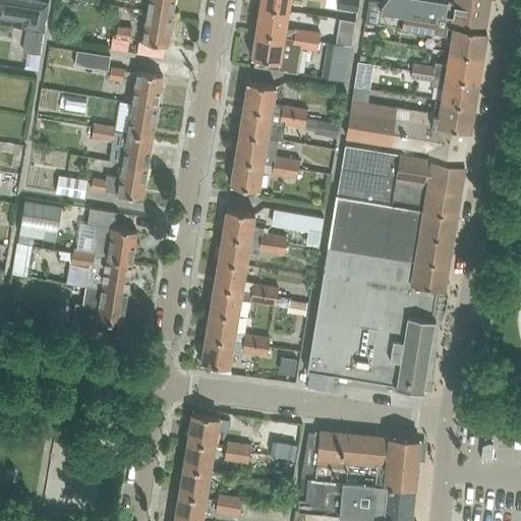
[(0,0),(0,19),(18,22),(20,0),(0,0)]
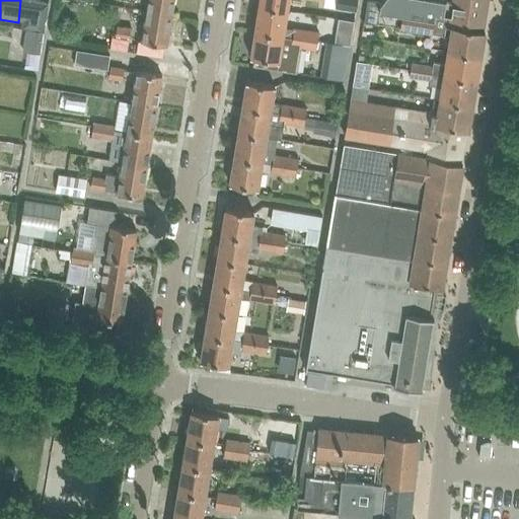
[(171,15),(173,0),(147,0),(146,11),(171,15)]
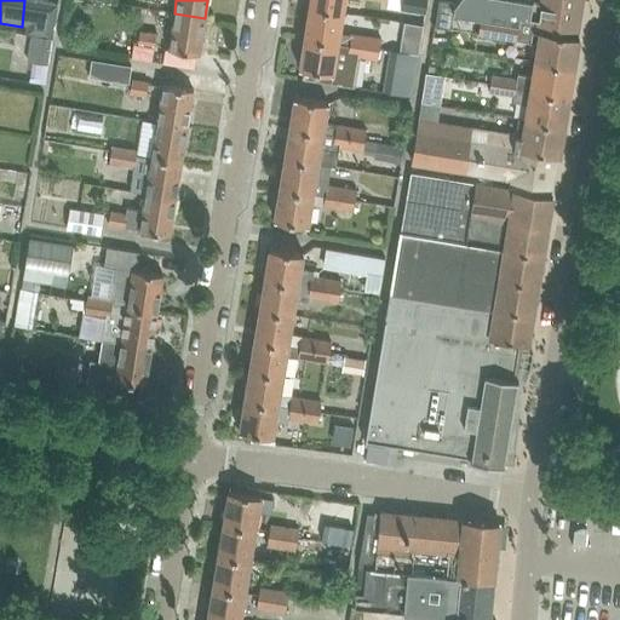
[(309,0),(308,7),(343,13),(344,0),(309,0)]
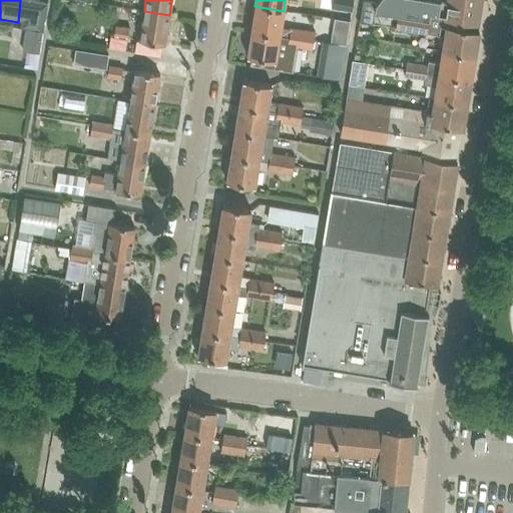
[(377,0),(375,3),(362,1),(359,23),(372,25),(374,11),(397,15),(429,20),(430,13),(456,17),(454,27),(476,31),(480,0),(447,0),(447,1),(438,0),(377,0)]
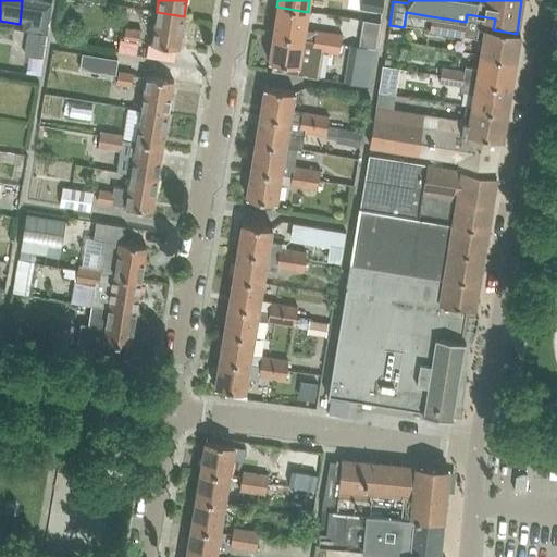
[(305,28),(308,12),(276,7),(272,34),(302,39),(313,40),(312,49),(322,51),(325,51),(329,34),(314,32),(316,29),(305,28)]
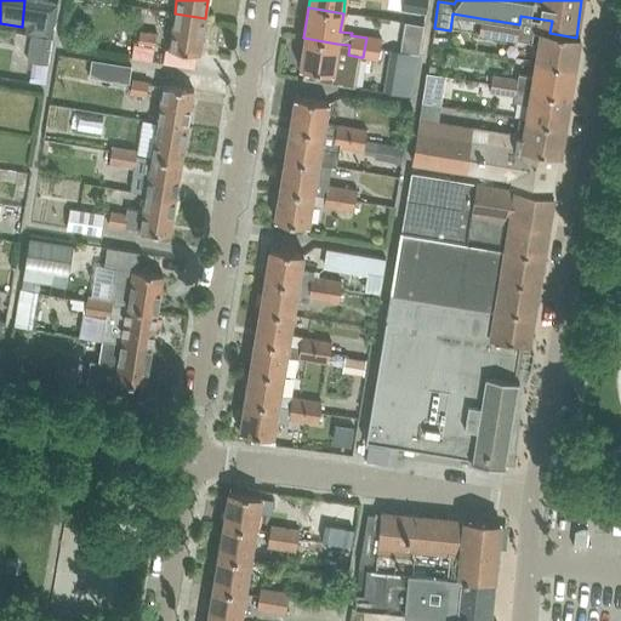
[(199,55),(205,18),(175,13),(169,50),(199,55)]
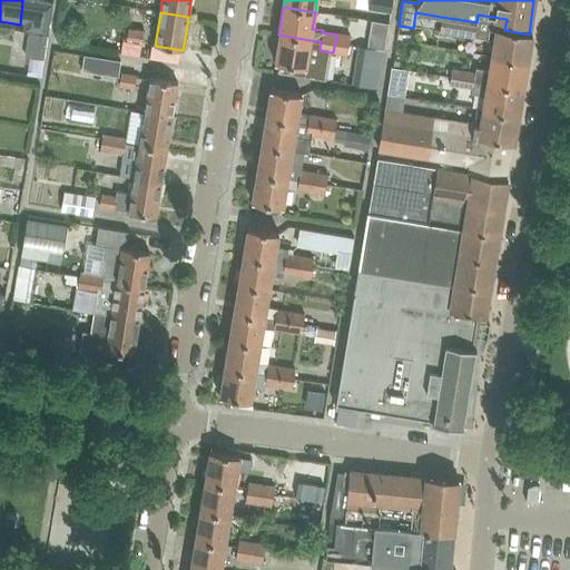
[(531,35),(529,35),(504,30),(507,19),(478,15),(494,18),(492,29),(489,28),(488,40),(493,41),(490,57),(527,62),(531,35)]
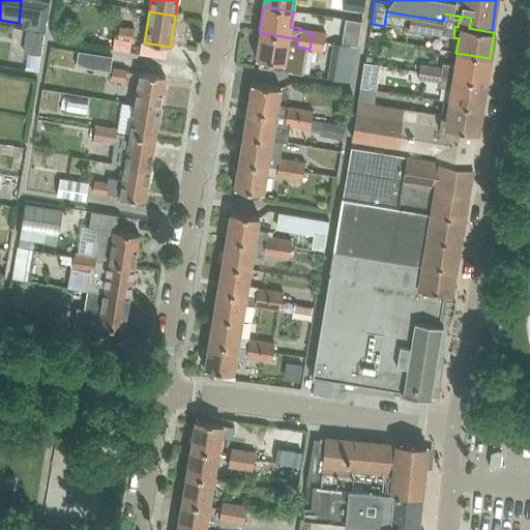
[(443,21),(410,16),(410,20),(408,29),(441,35),(443,21)]
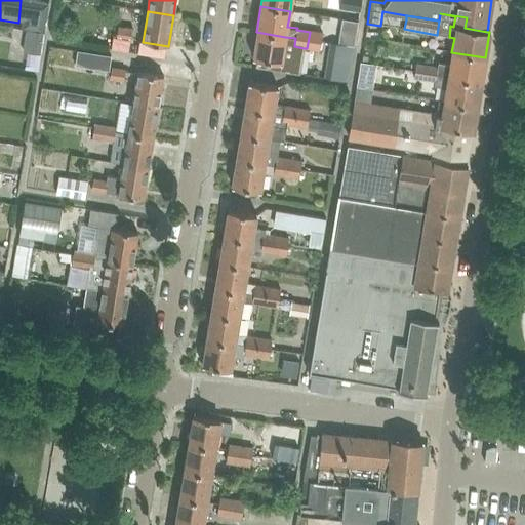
[(129,40),(131,30),(118,27),(116,38),(129,40)]
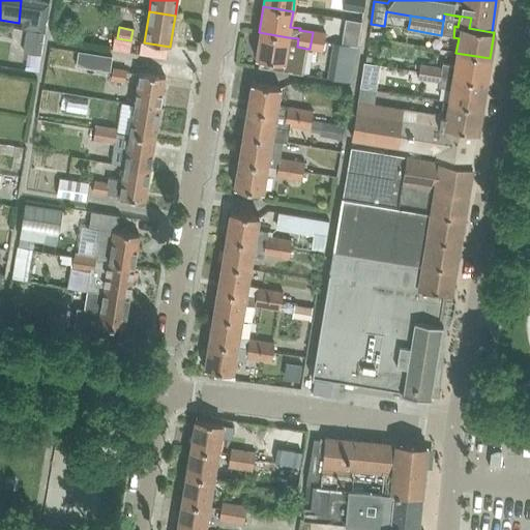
[(41,33),(25,32),(25,49),(28,49),(27,72),(37,72),(38,51),(41,51),(41,33)]
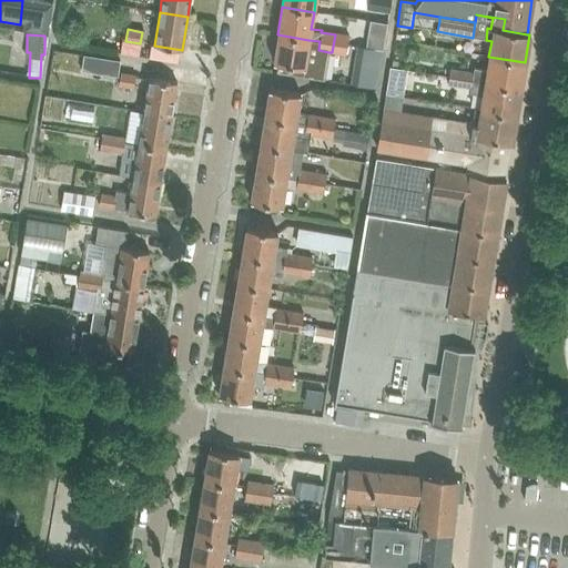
[(318,50),(320,41),(308,40),(277,34),(273,63),(277,63),(276,72),(324,80),(328,52),(318,50)]
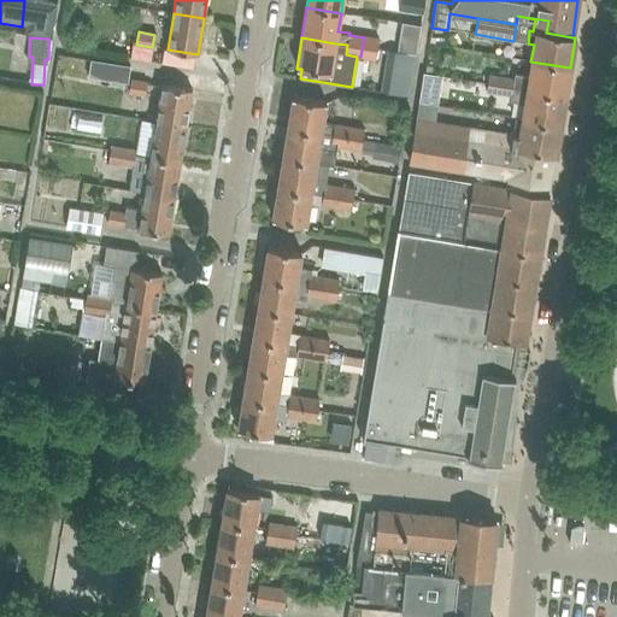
[(375,59),(378,40),(364,37),(360,57),(375,59)]
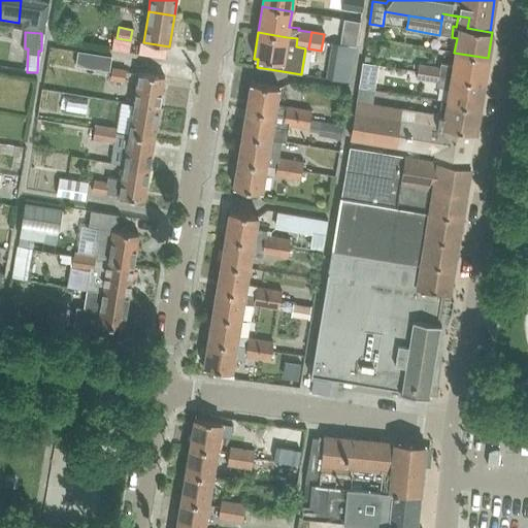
[(337,43),(331,79),(350,81),(356,46),(337,43)]
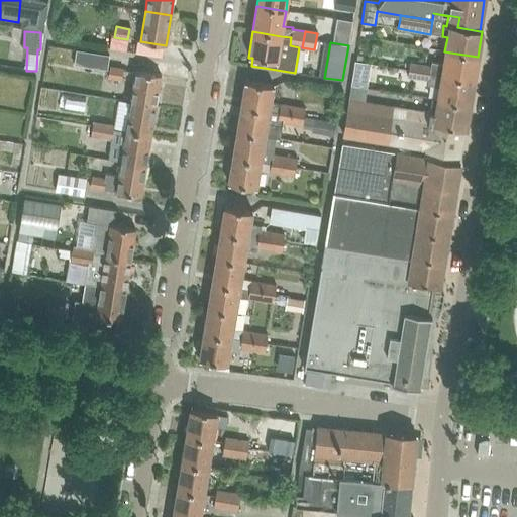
[(109,55),(77,49),(74,65),(107,70),(109,55)]
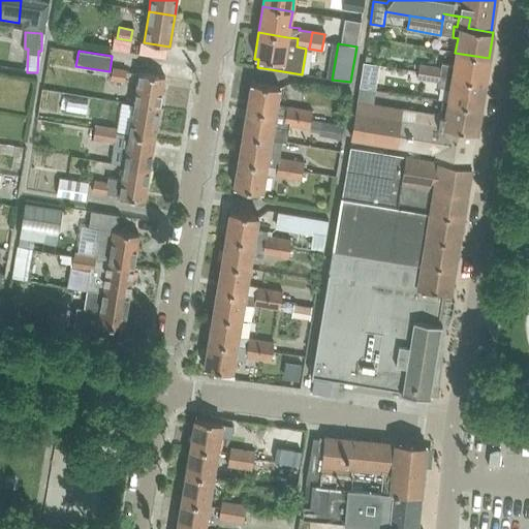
[(441,62),(440,68),(439,75),(485,83),(489,58),(455,53),(454,64),(441,62)]
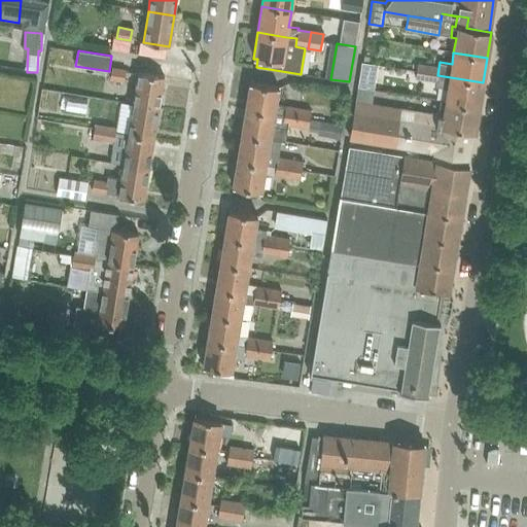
[(425,80),(428,66),(417,65),(415,78),(425,80)]
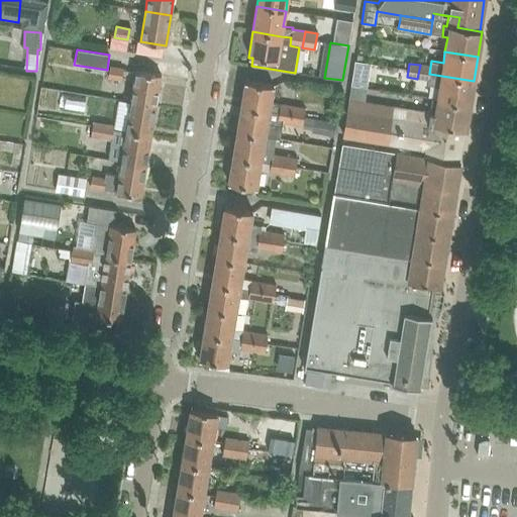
[(428,81),(427,85),(439,87),(437,99),(437,100),(470,105),(474,81),(429,74),(430,67),(420,65),(417,79),(428,81)]
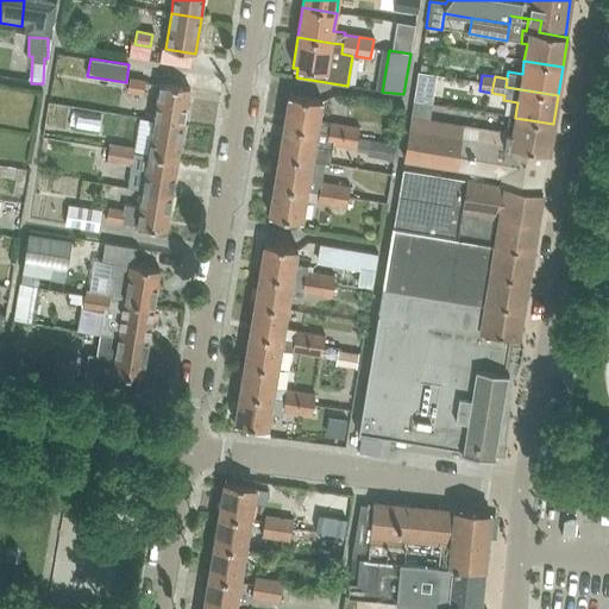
[(143,94),(145,82),(129,80),(127,92),(143,94)]
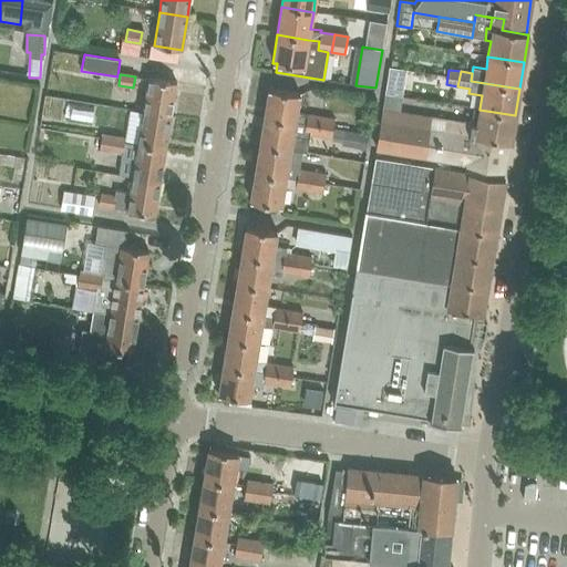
[(143,112),(171,116),(176,83),(148,79),(143,112)]
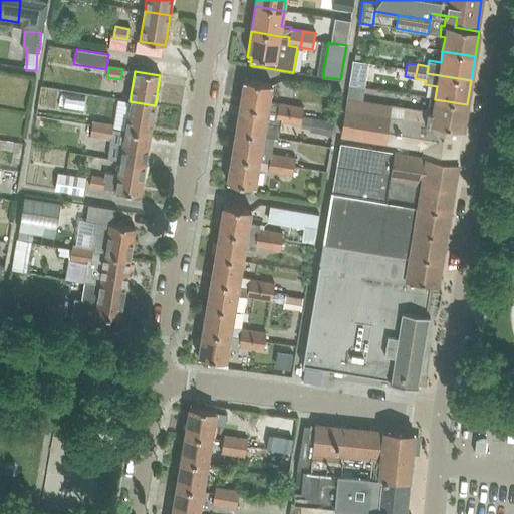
[(290,106),(268,102),(271,85),(243,80),(239,106),(277,112),(275,120),(280,121),(288,122),(290,106)]
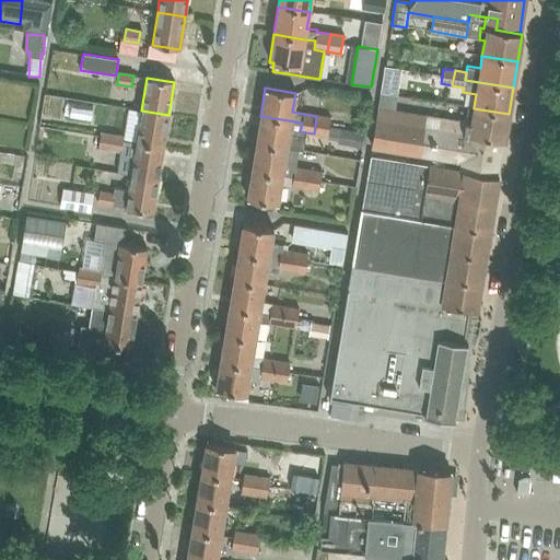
[(474,108),(474,107),(467,106),(465,121),(424,115),(424,116),(377,108),(371,147),(418,154),(462,162),(497,167),(501,140),(504,141),(509,114),(474,108)]
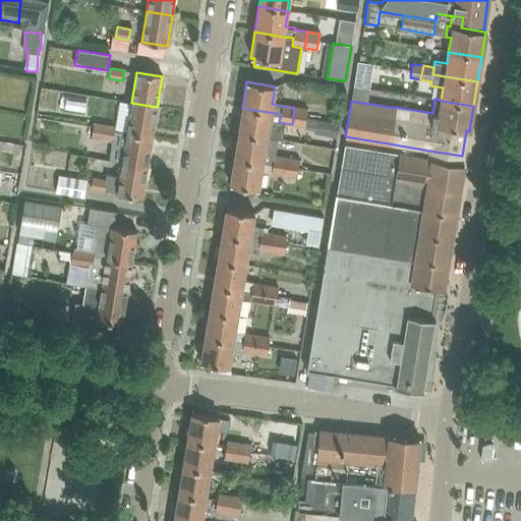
[(152,136),(157,107),(131,103),(126,132),(152,136)]
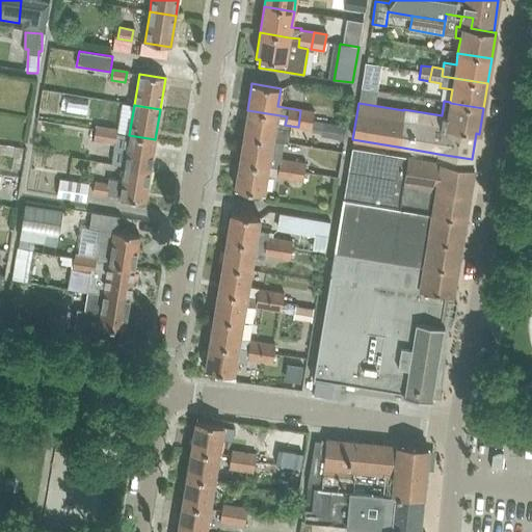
[(285,125),(287,116),(247,110),(243,136),(284,142),(288,143),(290,126),(285,125)]
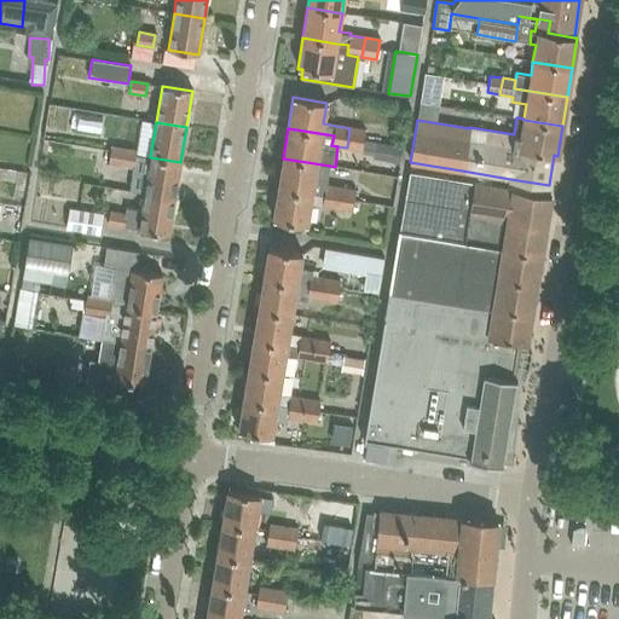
[(401,145),(364,139),(365,131),(350,128),(347,148),(362,150),(360,158),(398,163),(401,145)]
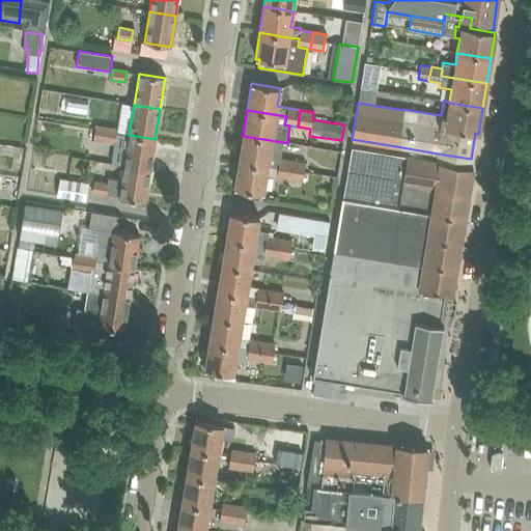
[(104,142),(106,128),(95,127),(93,141),(104,142)]
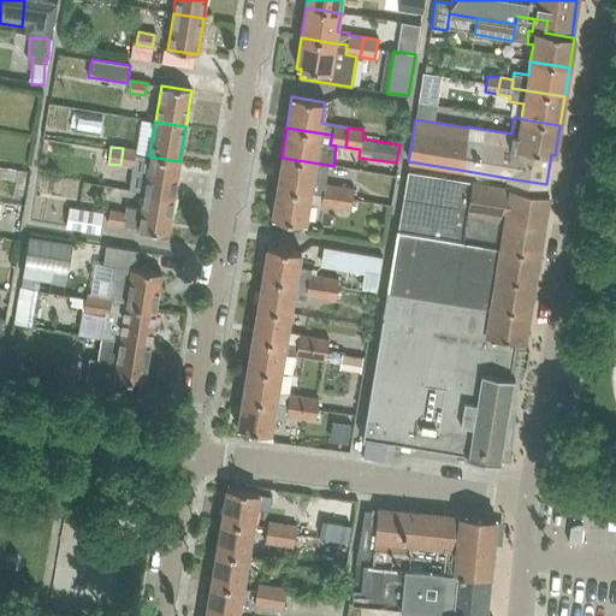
[(132,167),(135,153),(136,150),(123,148),(120,165),(132,167)]
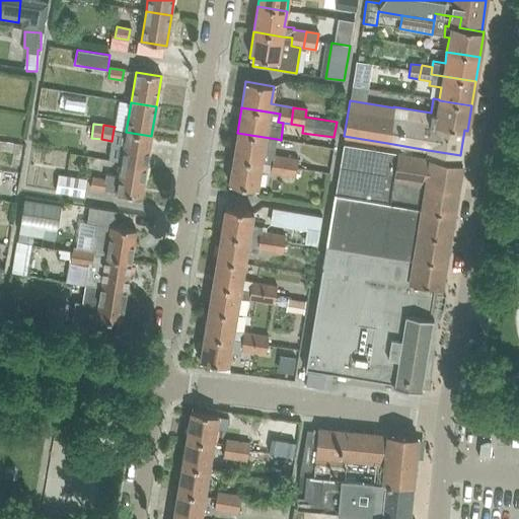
[(146,166),(151,136),(126,132),(121,162),(146,166)]
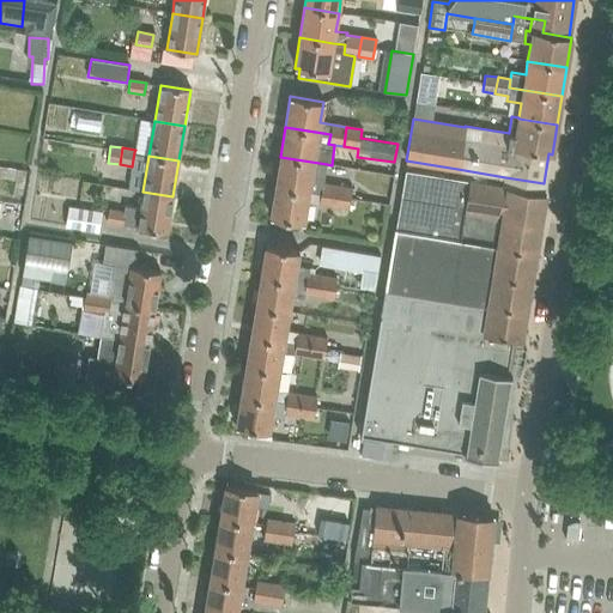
[(325,177),(327,164),(280,157),(275,187),(309,192),(320,194),(319,204),(333,206),(337,187),(323,184),(325,177)]
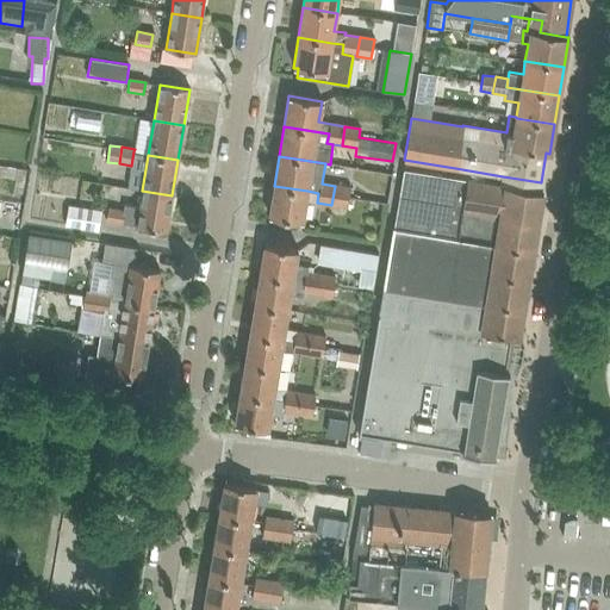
[(403,169),(393,228),(534,251),(539,222),(534,221),(539,192),(541,182),(503,176),(502,186),(403,169)]
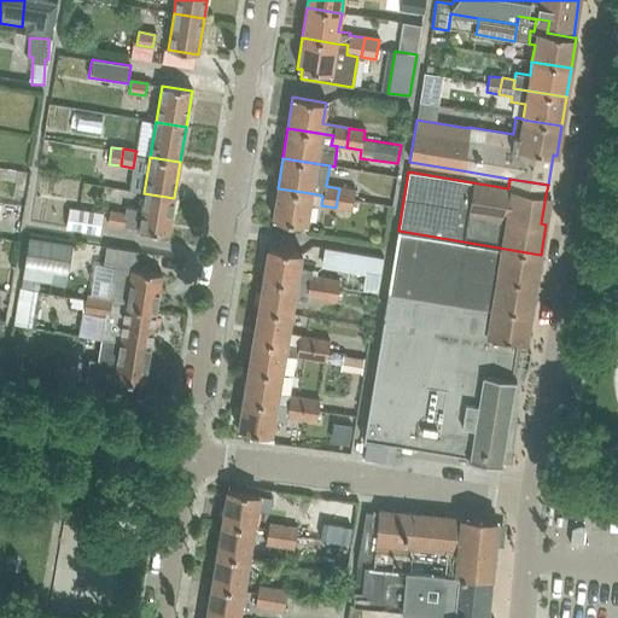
[(322,196),(312,193),(278,188),(272,220),(307,225),(309,204),(321,205),(322,196)]
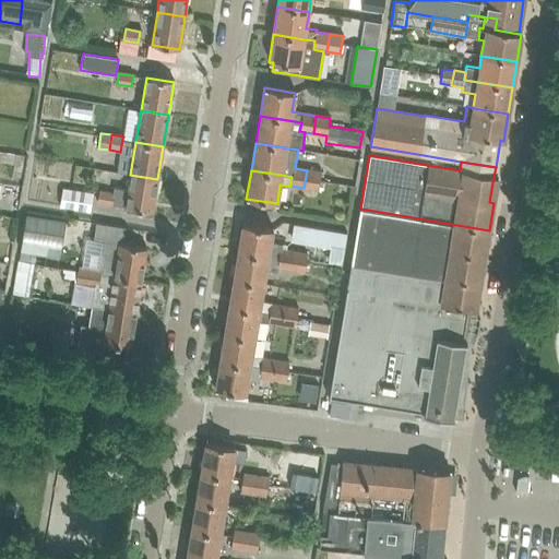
[(307,170),(304,188),(318,190),(320,173),(307,170)]
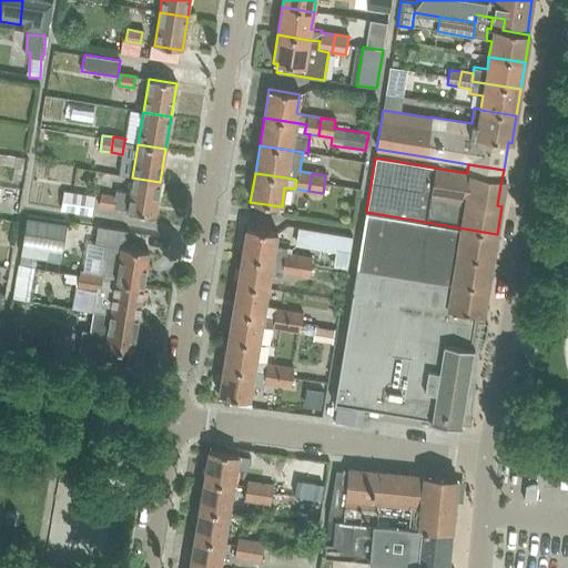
[(155,215),(160,182),(132,178),(130,192),(115,190),(114,198),(101,194),(99,206),(113,209),(113,208),(127,210),(127,211),(155,215)]
